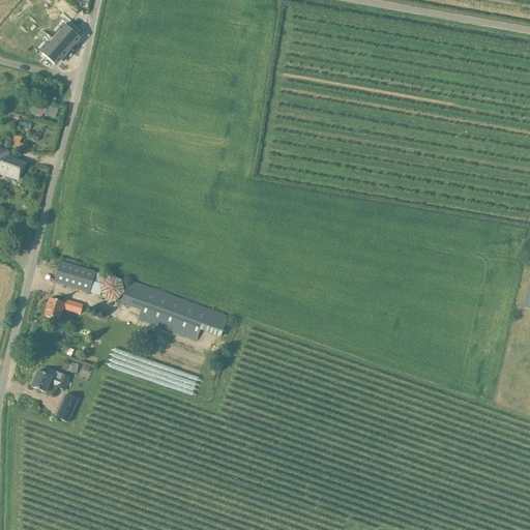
[(83,0),(82,7),(91,8),(92,0),(83,0)]
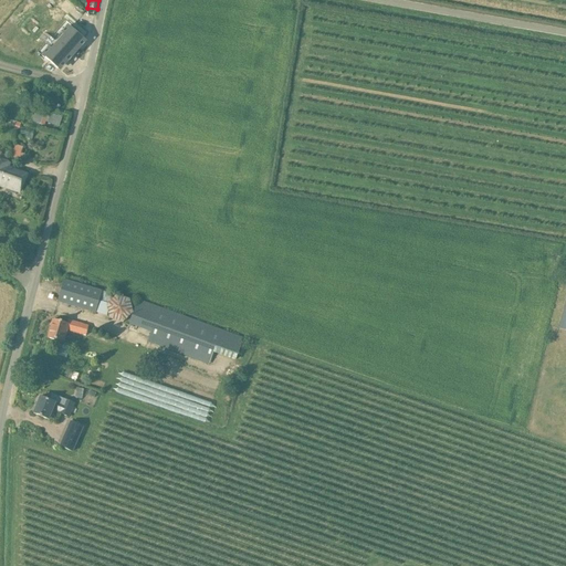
[(65,31),(61,27),(55,32),(60,37),(43,55),(59,70),(84,41),(69,27),(65,31)]
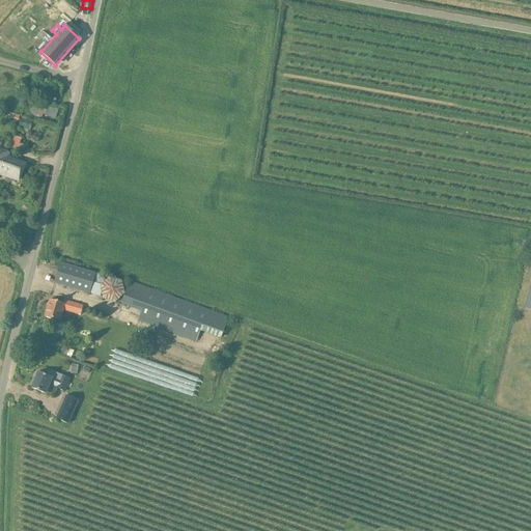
[(163,59),(151,57),(148,76),(160,78),(163,59)]
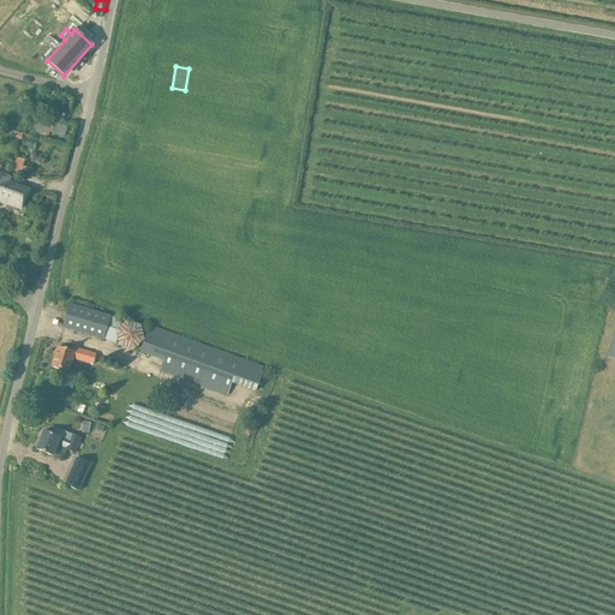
[(41,119),(37,133),(48,136),(52,123),(41,119)]
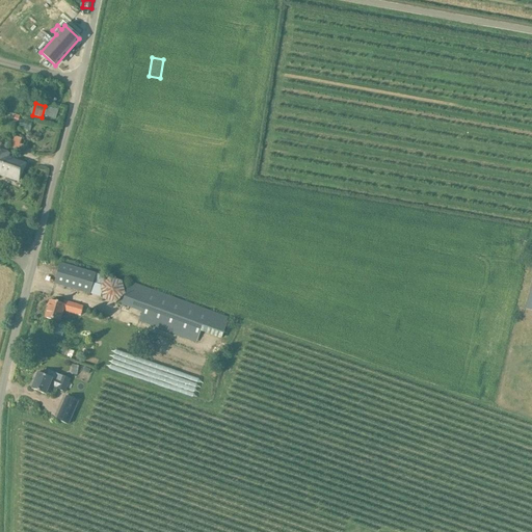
[(47,107),(45,114),(55,118),(58,110),(47,107)]
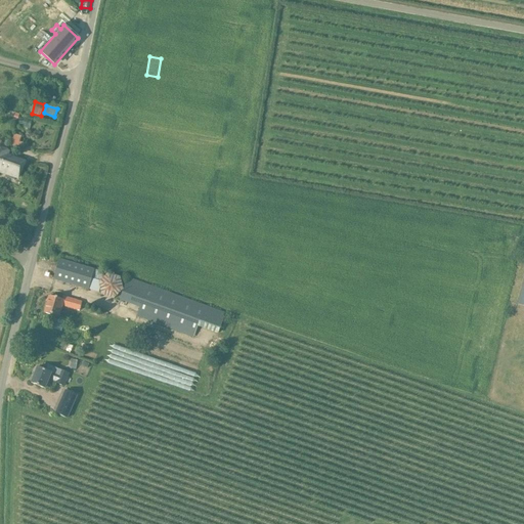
[(14,133),(10,147),(20,151),(24,143),(18,141),(20,135),(14,133)]
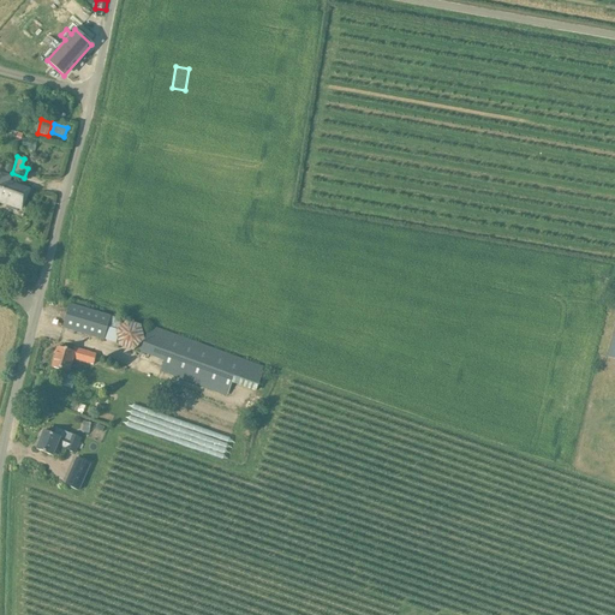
[(9,177),(0,173),(0,204),(18,212),(28,185),(9,178),(9,177)]
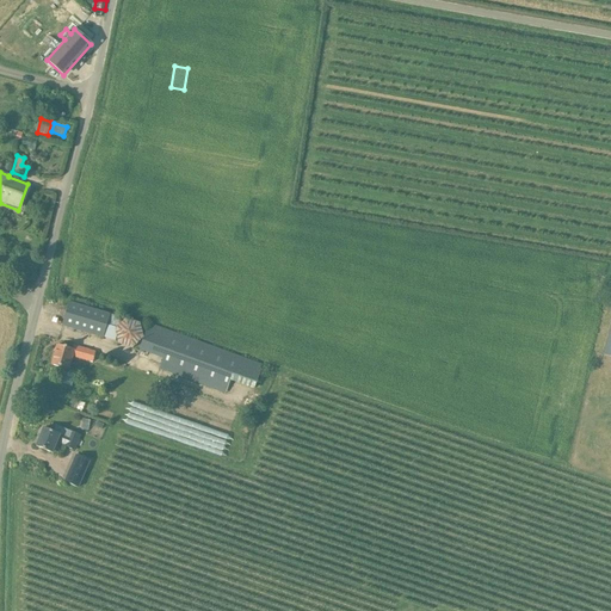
[(122,318),(69,302),(62,326),(104,338),(116,341),(116,337),(119,345),(134,349),(143,338),(141,323),(125,320),(119,326),(122,318)]
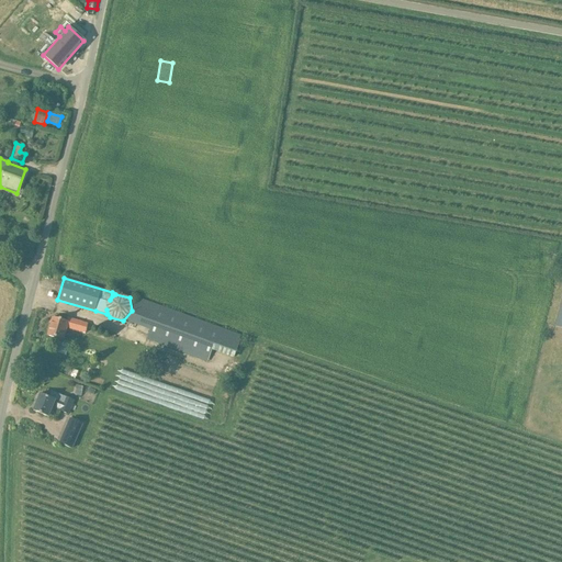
[(242,336),(137,298),(128,322),(150,330),(147,339),(208,361),(212,350),(234,359),(242,336)]
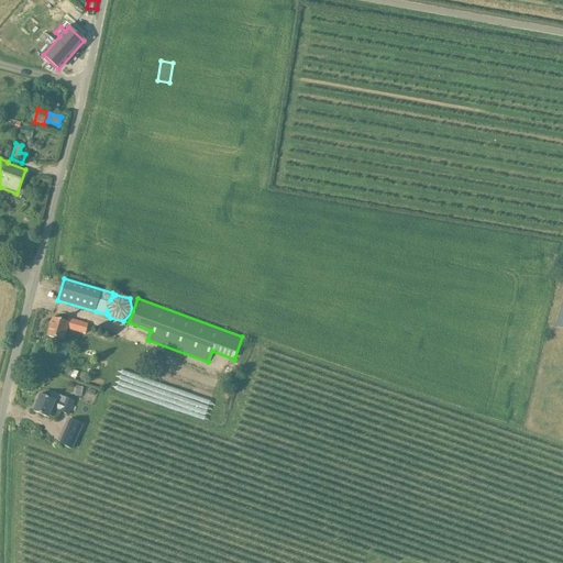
[(66,322),(53,319),(47,337),(63,341),(67,329),(74,330),(76,321),(67,319),(66,322)]
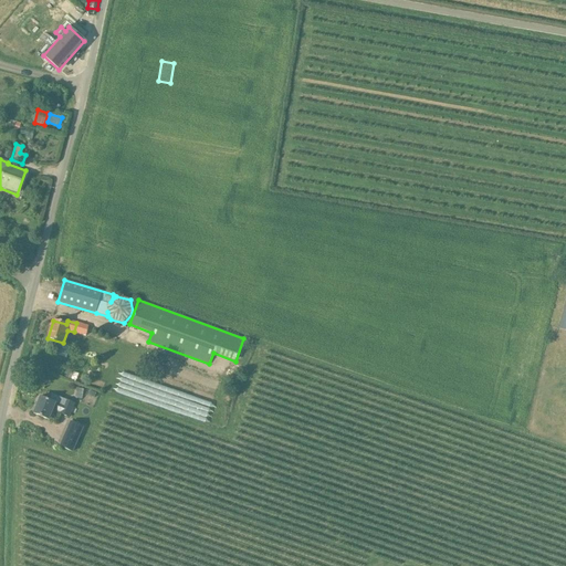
[(75,404),(52,395),(49,401),(40,397),(33,413),(49,420),(53,410),(60,413),(70,418),(75,404)]
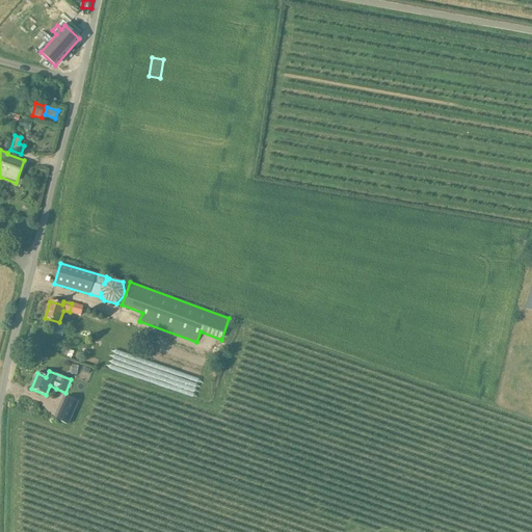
[(77,401),(65,396),(56,419),(68,424),(77,401)]
